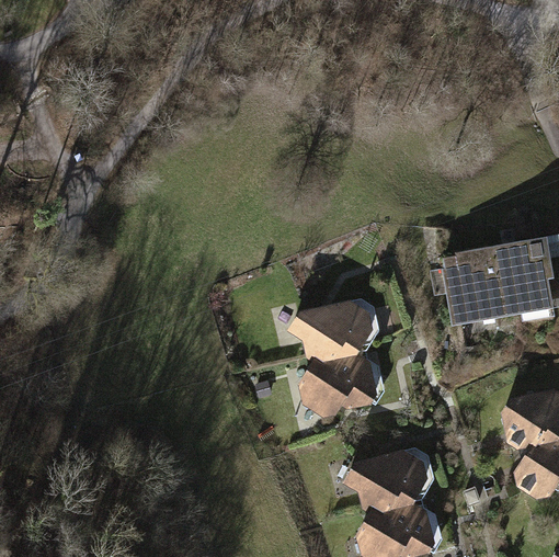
[(558,234),(456,250),(456,254),(443,257),(444,264),(442,268),(451,325),(552,308),(547,279),(552,277),(547,245),(558,242),(558,234)]
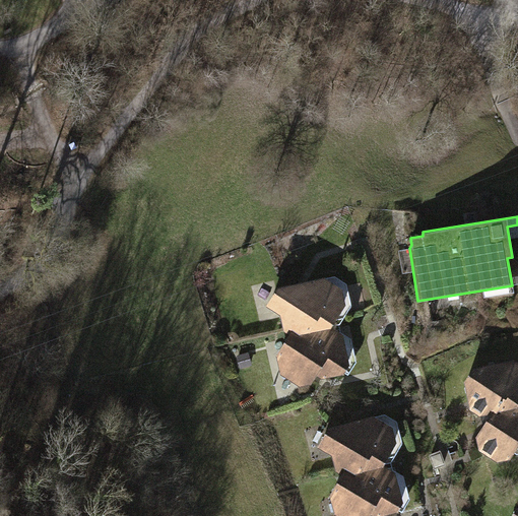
[(276,288),(265,307),(278,314),(283,330),(288,333),(275,356),(279,373),(299,385),(311,384),(317,376),(320,378),(342,376),(348,366),(340,333),(333,326),(344,305),(340,288),(324,277),(276,288)]
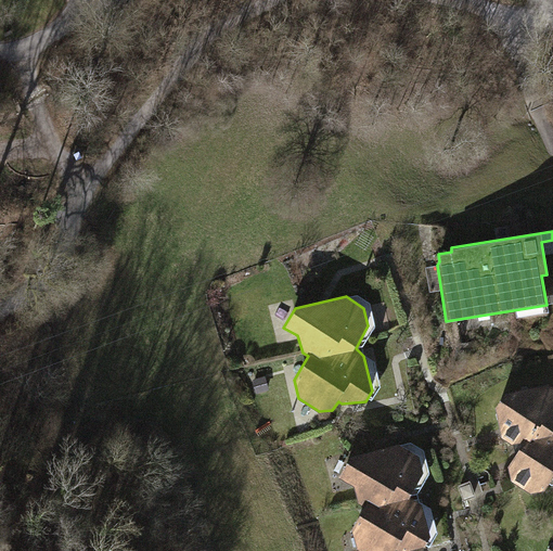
[(518,447),(510,466),(513,483),(532,494),(544,488),(552,475),(552,386),(550,384),(503,394),(496,406),(504,439),(518,447)]
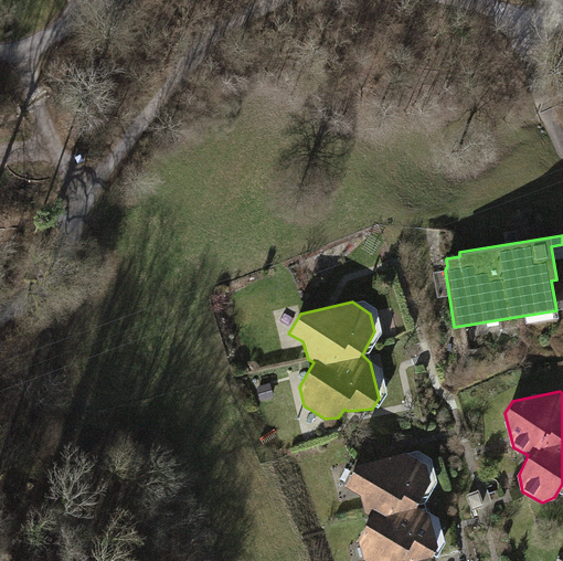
[(358,465),(347,485),(361,494),(365,511),(371,515),(357,538),(362,558),(367,560),(401,560),(402,560),(422,560),(431,560),(436,550),(428,514),(421,507),(432,483),(427,465),(410,453),(358,465)]
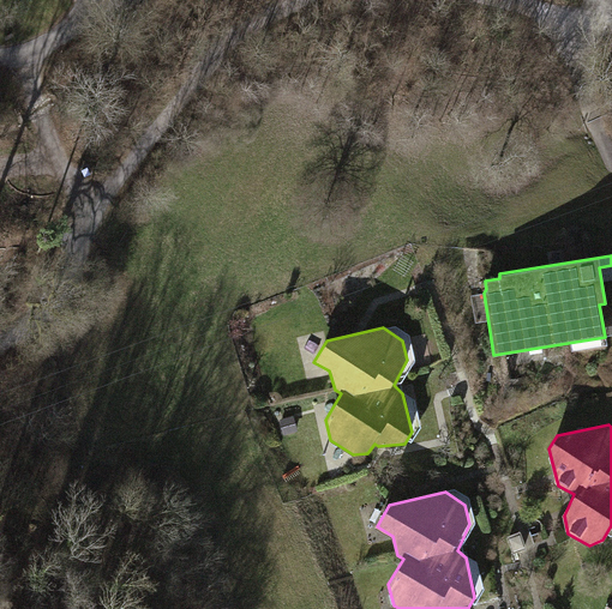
[(611,608),(611,597),(607,600),(601,608),(611,608)]
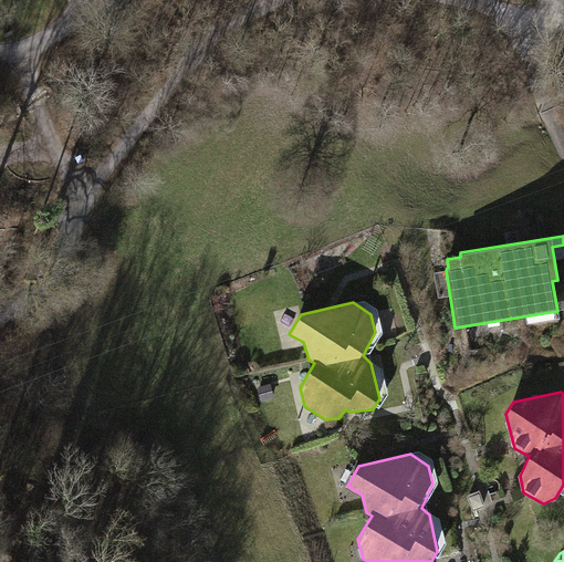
All buildings are outlined.
